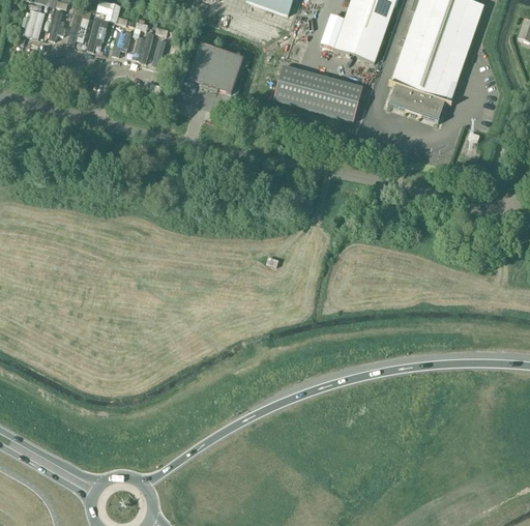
[(67,2),(56,0),(55,5),(66,8),(67,2)]
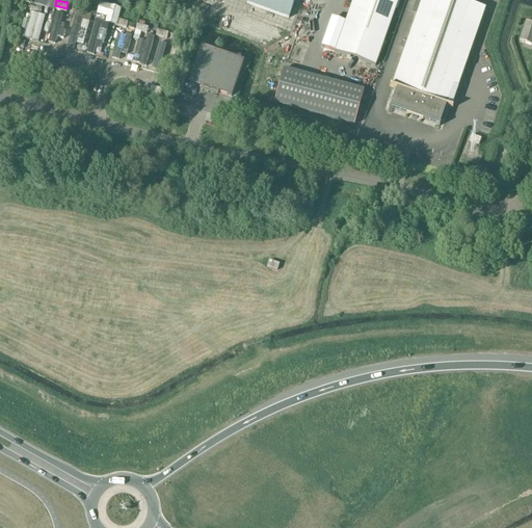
[(100,0),(97,11),(106,14),(105,20),(116,23),(116,22),(117,16),(121,6),(100,0)]
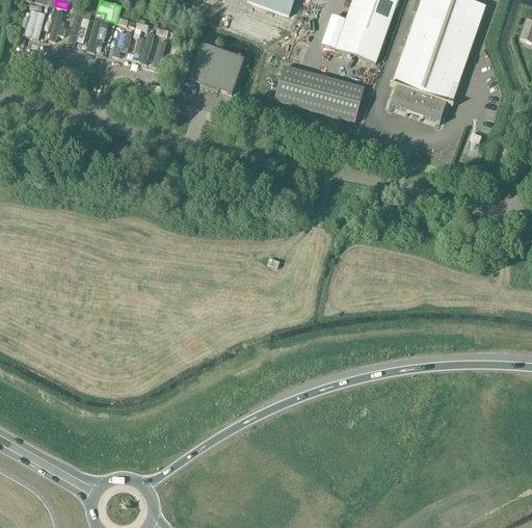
[(246,0),(288,15),(293,0),(246,0)]
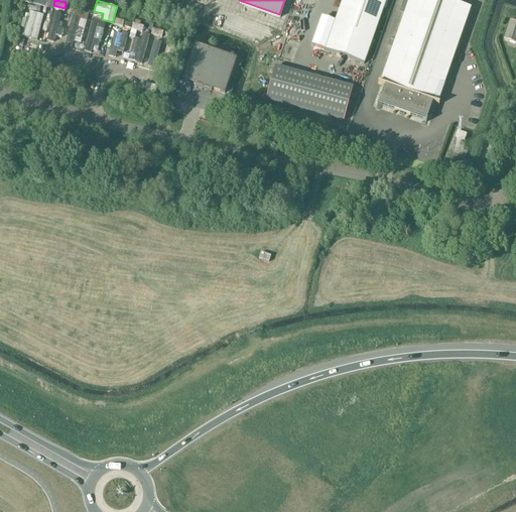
[(320,14),(311,42),(363,60),(384,0),(341,0),(335,19),(320,14)]
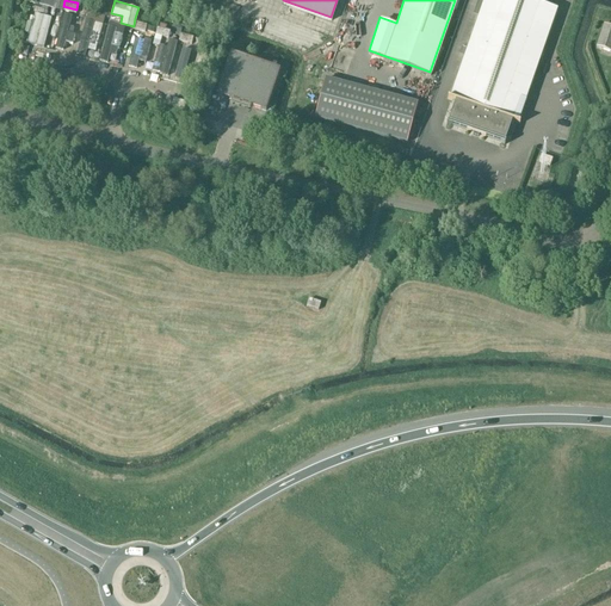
[(557,6),(538,0),(482,0),(450,96),(448,94),(448,96),(455,98),(512,118),(519,121),(519,119),(518,119),(557,6)]
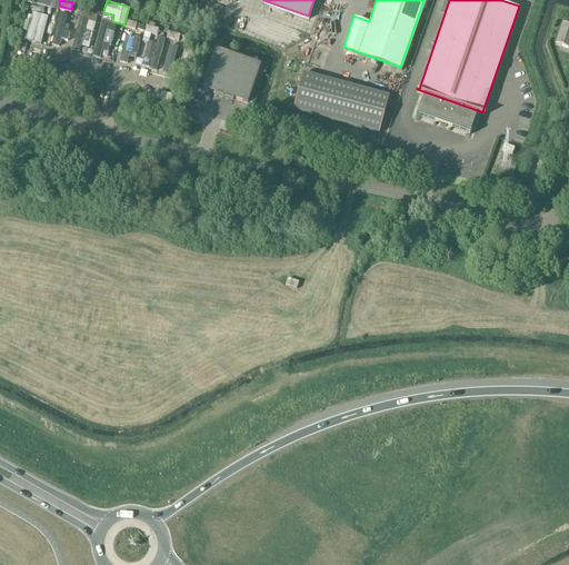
[(33,1),(31,9),(43,12),(45,3),(33,1)]
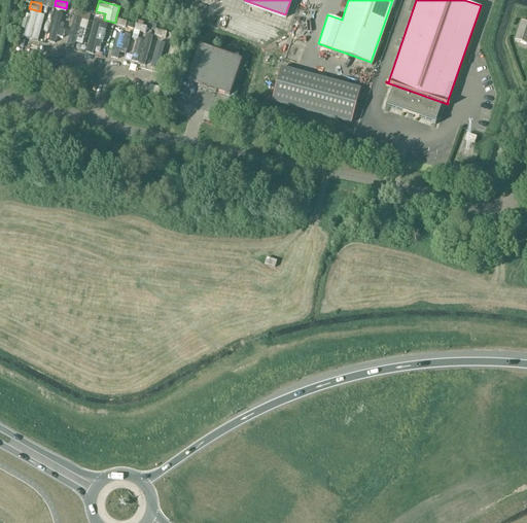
[(86,8),(76,5),(74,11),(85,13),(86,8)]
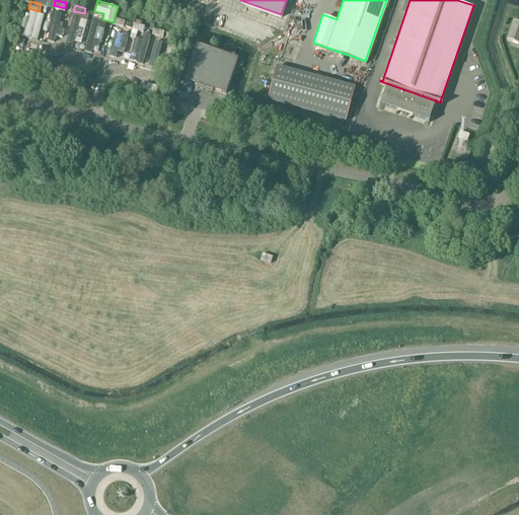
[(24,11),(22,19),(26,21),(22,33),(36,38),(44,13),(29,9),(25,8),(24,11)]
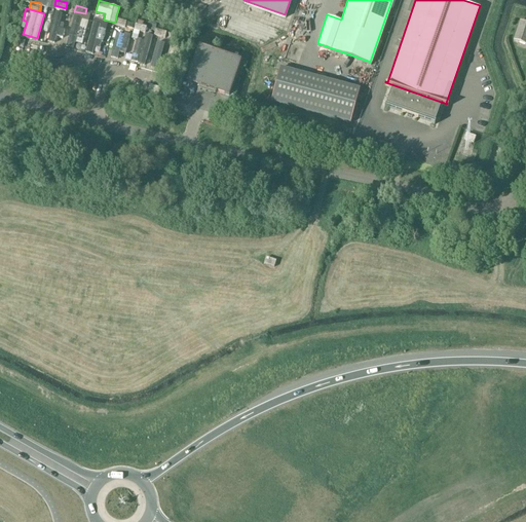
[(46,38),(53,40),(55,33),(62,34),(64,26),(62,26),(64,21),(60,20),(62,9),(54,8),(46,38)]
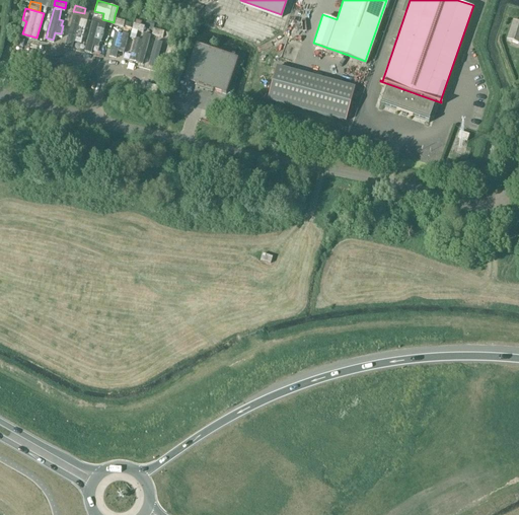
[(73,39),(80,41),(87,17),(73,12),(64,43),(72,45),(73,39)]
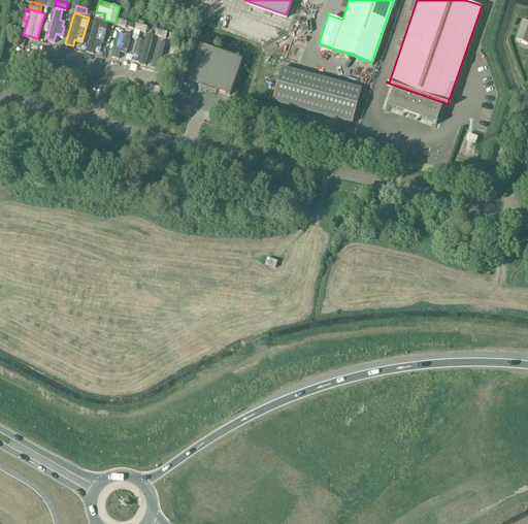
[(117,15),(116,22),(126,25),(126,24),(127,20),(127,19),(117,15)]
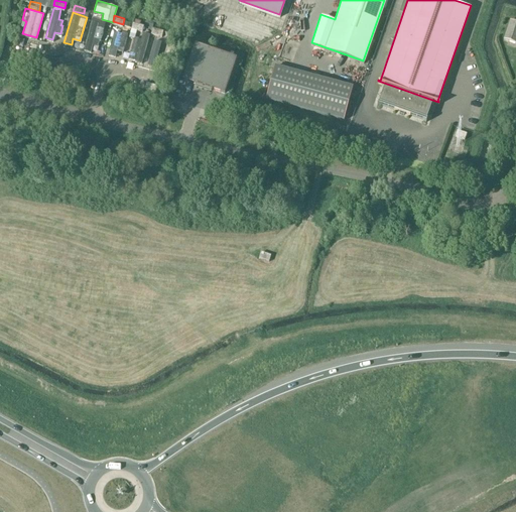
[(515,39),(515,18),(511,17),(504,36),(515,39)]
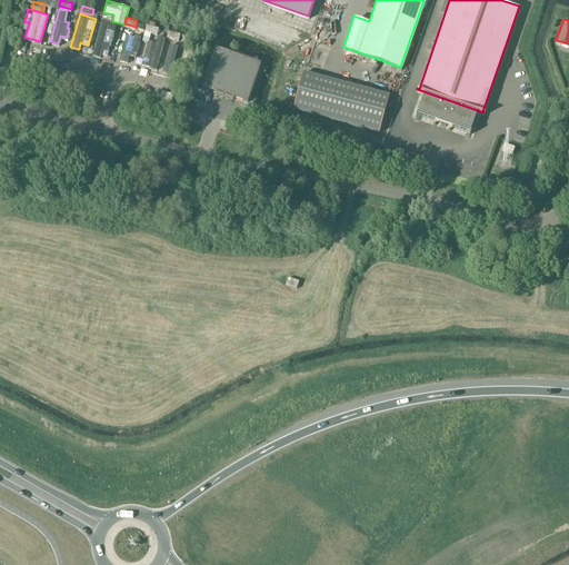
[(91,52),(99,55),(101,47),(108,49),(109,42),(110,42),(115,25),(100,20),(91,52)]
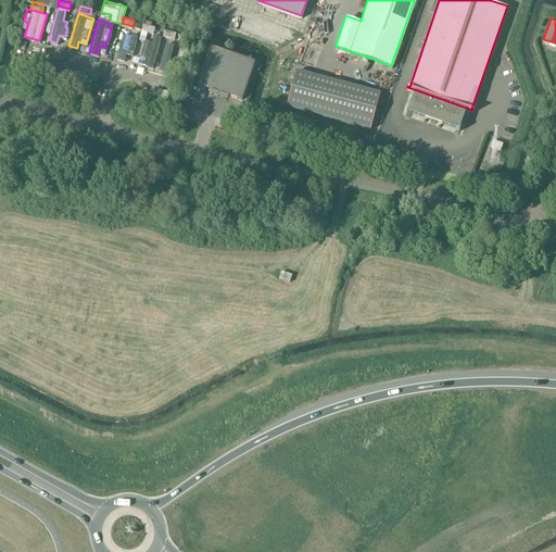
[(155,25),(143,22),(141,28),(153,32),(155,25)]
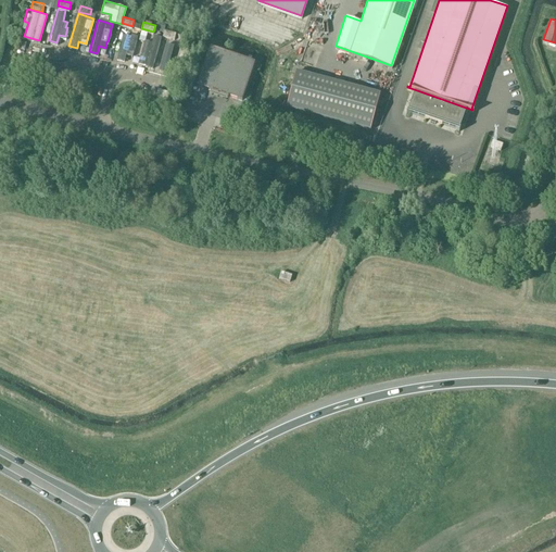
[(176,30),(164,27),(163,34),(174,37),(176,30)]
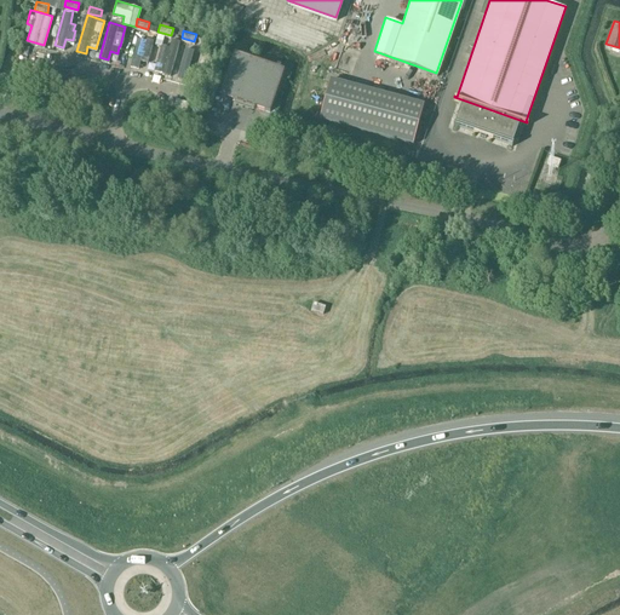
[(130,63),(138,65),(141,57),(147,59),(153,36),(145,34),(145,36),(137,35),(130,63)]
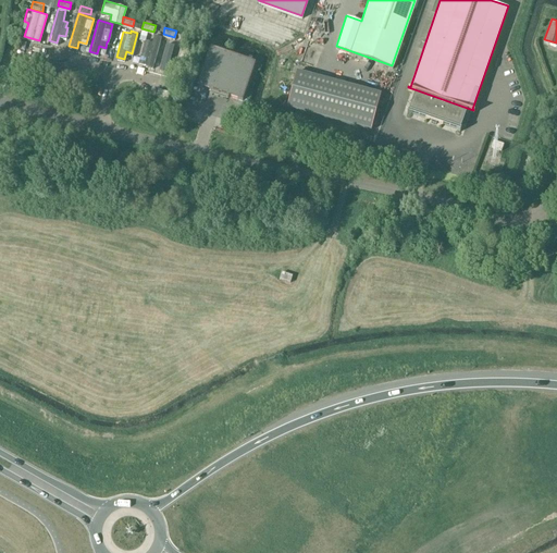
[(161,34),(153,32),(151,39),(144,37),(138,60),(145,62),(145,63),(152,65),(161,34)]
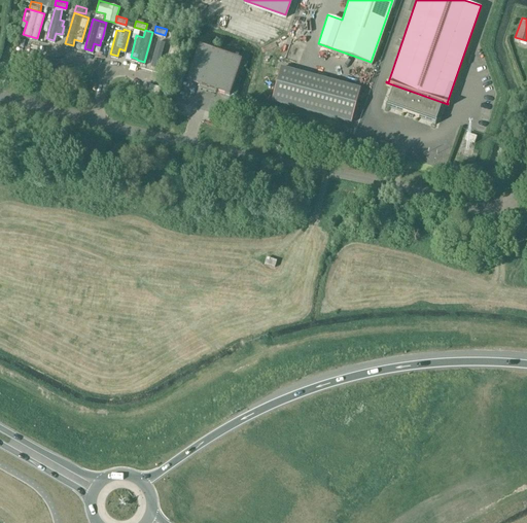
[(165,39),(157,38),(150,64),(157,66),(165,39)]
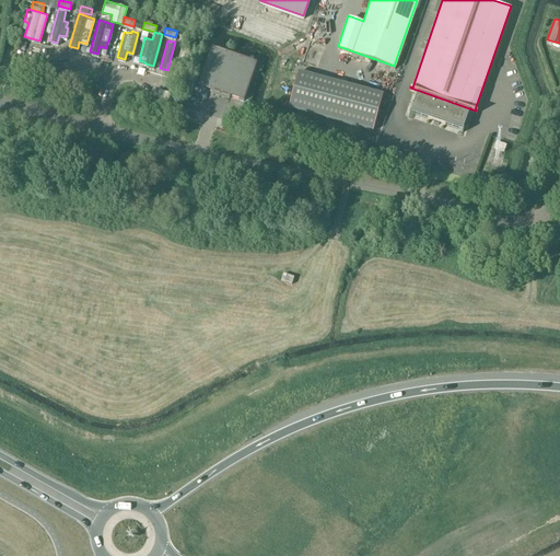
[(221,92),(234,53),(211,45),(198,83),(211,88),(211,89),(221,92)]
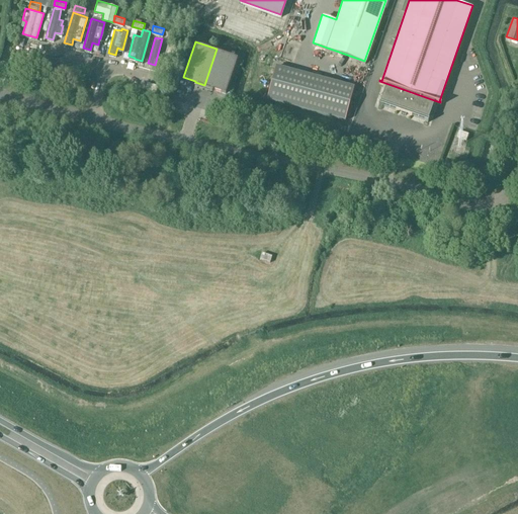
[(237,56),(217,49),(204,85),(212,88),(212,87),(226,91),(237,56)]
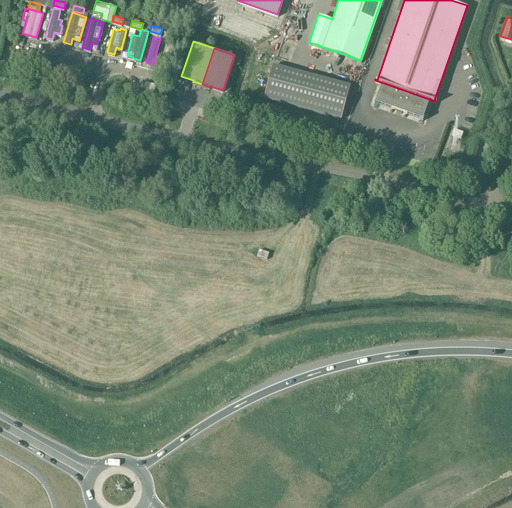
[(350,84),(272,63),(263,96),(341,117),(350,84)]
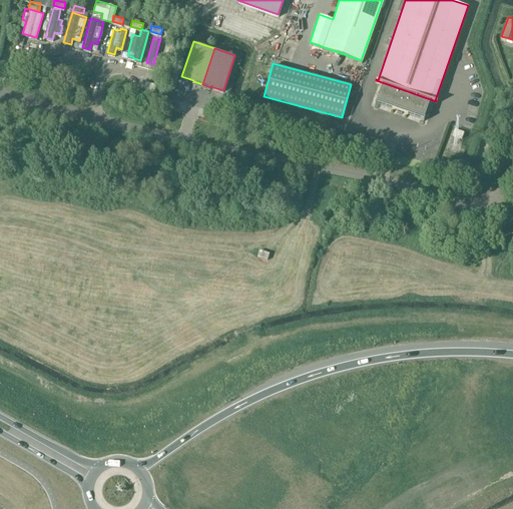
[(430,99),(382,82),(376,99),(375,101),(397,109),(397,110),(401,111),(402,111),(424,118),(424,116),(430,99)]
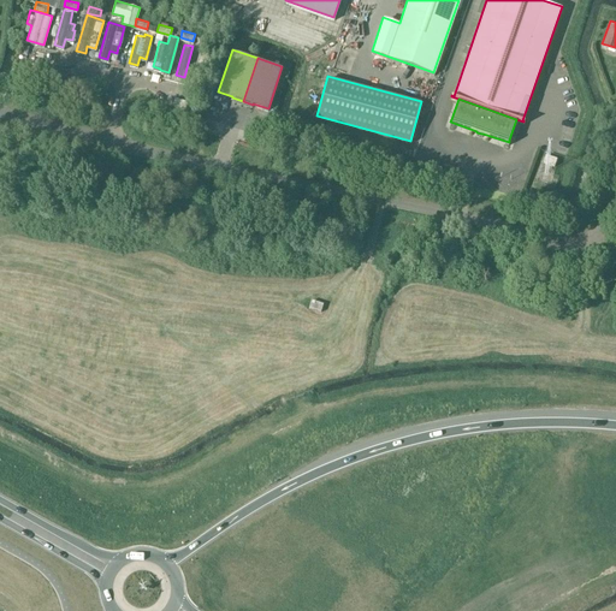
[(543,160),(555,164),(557,158),(545,153),(543,160)]
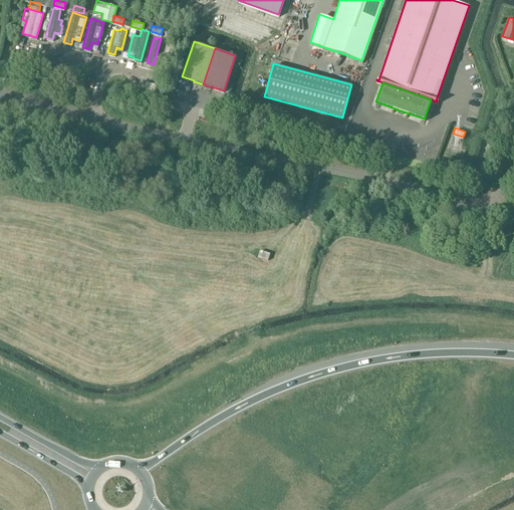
[(269,252),(260,249),(258,255),(267,258),(269,252)]
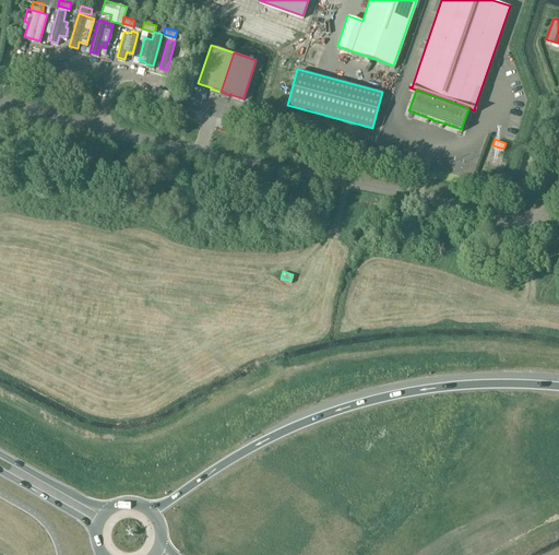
[(276,385),(273,393),(285,397),(287,388),(276,385)]
